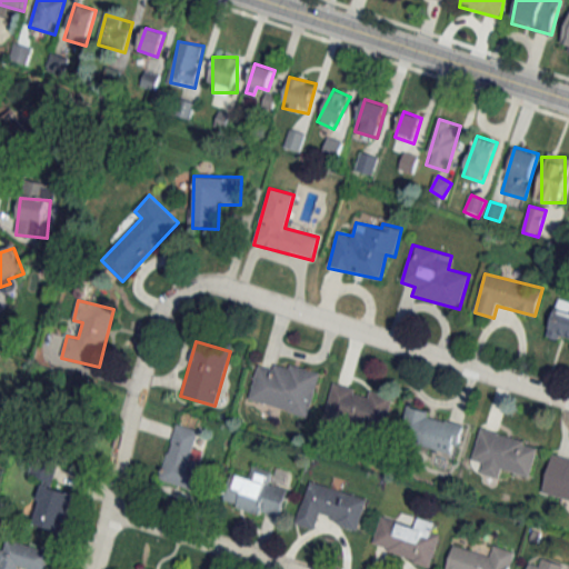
[(320,372),(276,361),(273,370),(257,366),(249,402),(309,417),(320,372)]
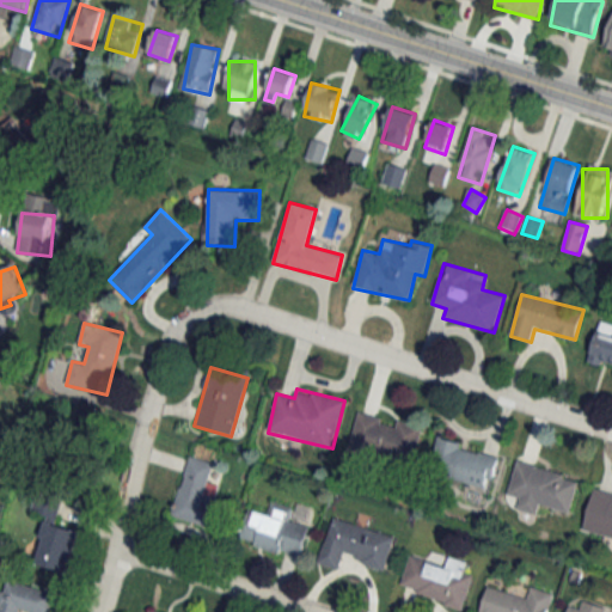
[(349,447),(412,464),(422,428),(359,411),(349,447)]
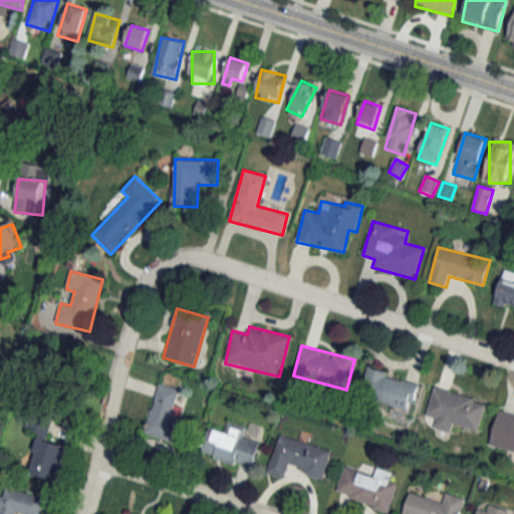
[(412,411),(419,381),(366,369),(359,399),(412,411)]
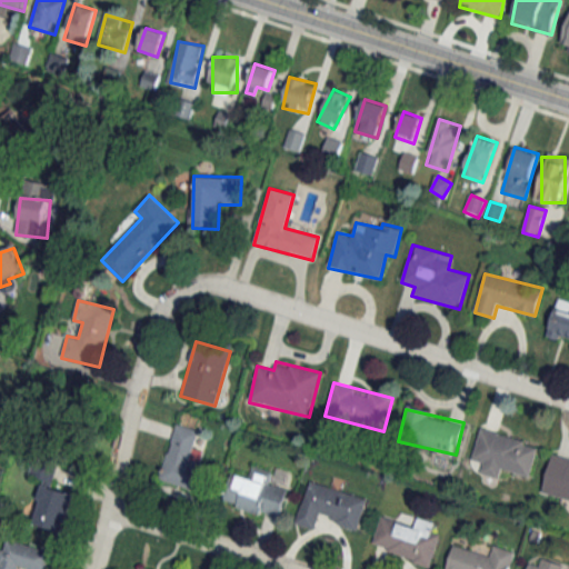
[(160,480),(195,490),(202,463),(190,461),(199,430),(176,423),(160,480)]
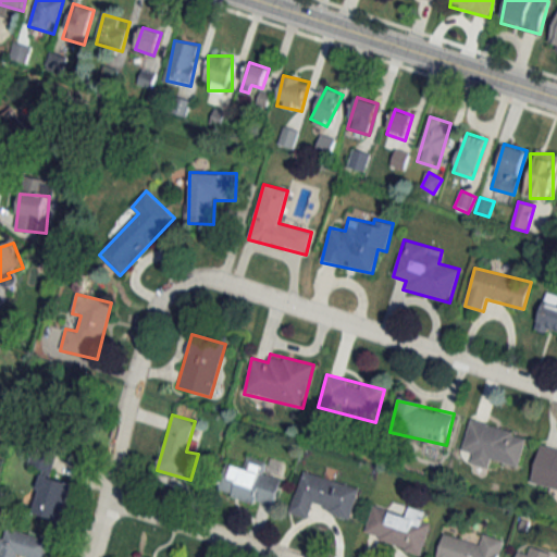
[(470,420),(462,450),(473,453),(470,463),(489,469),(491,459),(519,466),(527,434),(470,420)]
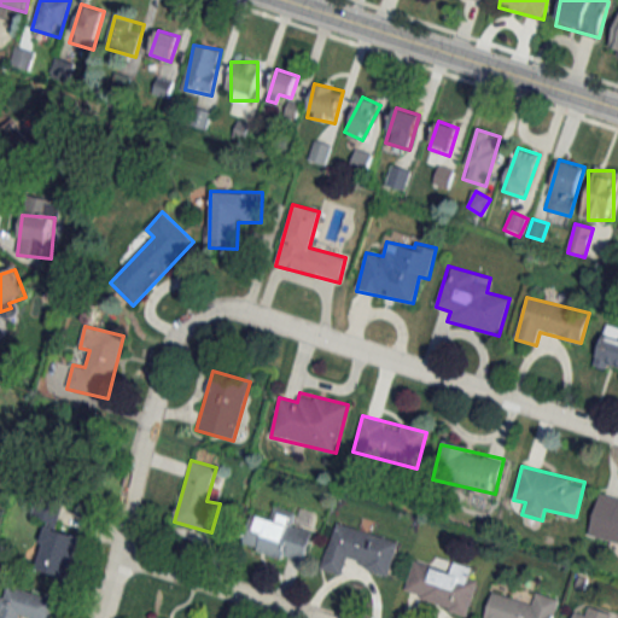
[(82,537),(57,530),(63,506),(35,499),(31,517),(48,522),(36,570),(71,579),(82,537)]
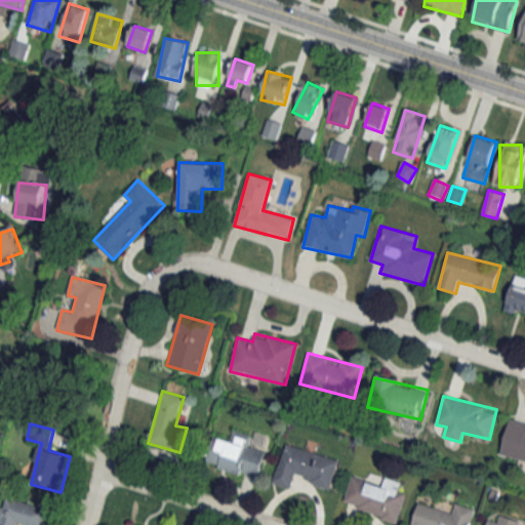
[(214,437),(206,465),(257,479),(266,452),(248,447),(251,436),(233,430),(230,441),(214,437)]
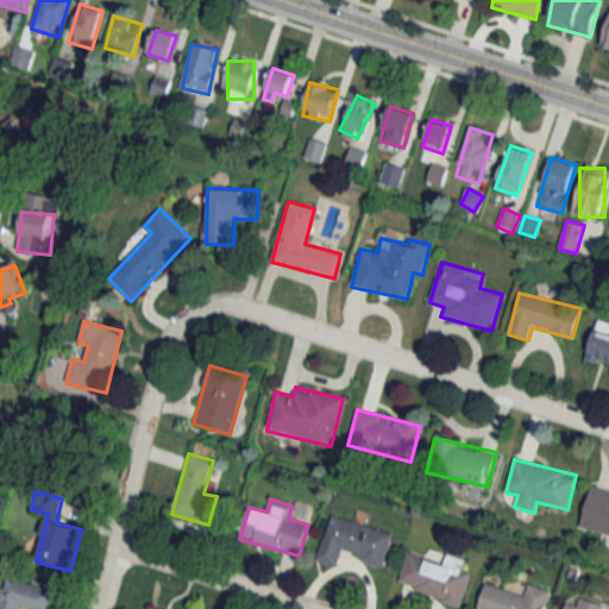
[(394,533),(331,514),(316,560),(338,567),(343,556),(383,567),(394,533)]
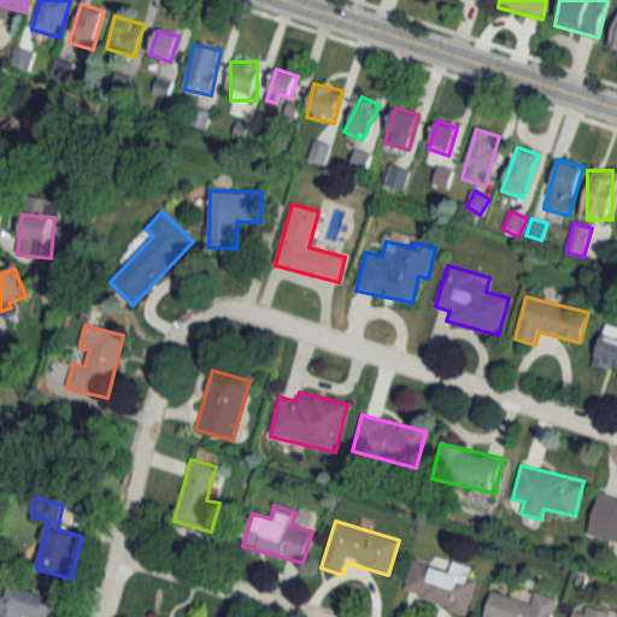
[(468,615),(477,580),(469,577),(471,566),(454,562),(451,571),(413,559),(403,594),(468,615)]
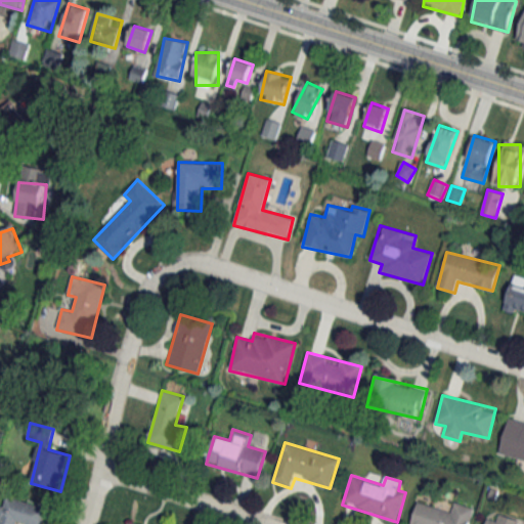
[(25,523),(45,523),(49,508),(3,495),(0,508),(0,523),(17,523),(18,522),(25,523)]
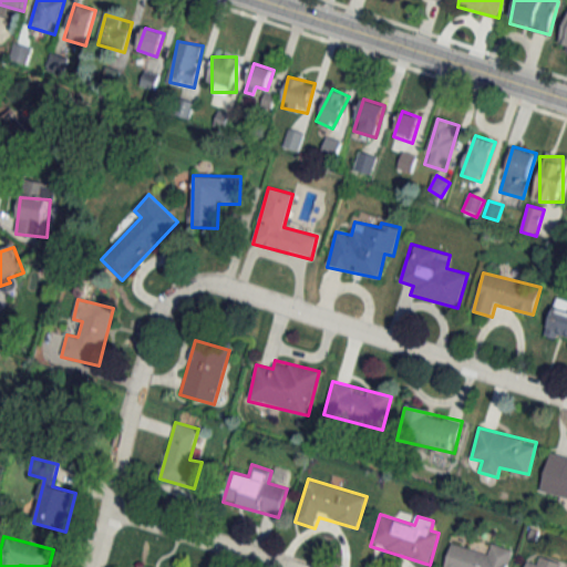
[(507,566),(512,553),(492,547),(490,555),(452,544),(444,566),(507,566)]
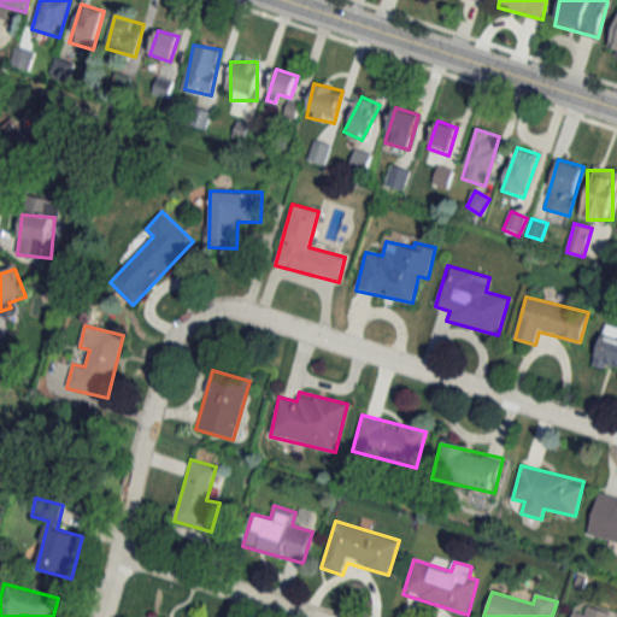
[(611,616),(613,612),(588,606),(586,616),(573,612),(570,616),(611,616)]
